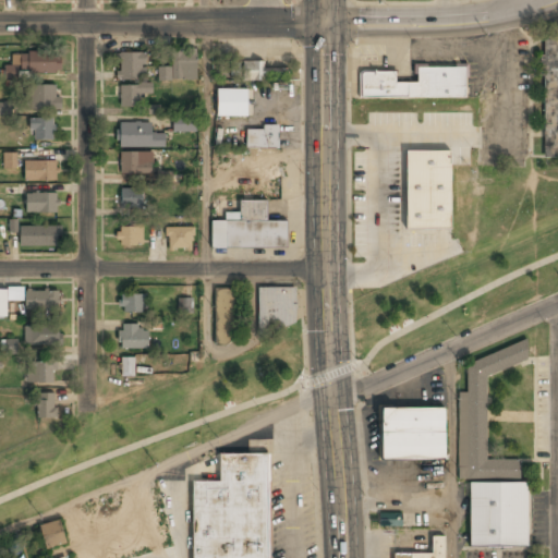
[(542,158),(557,158),(557,36),(542,36),(542,158)]
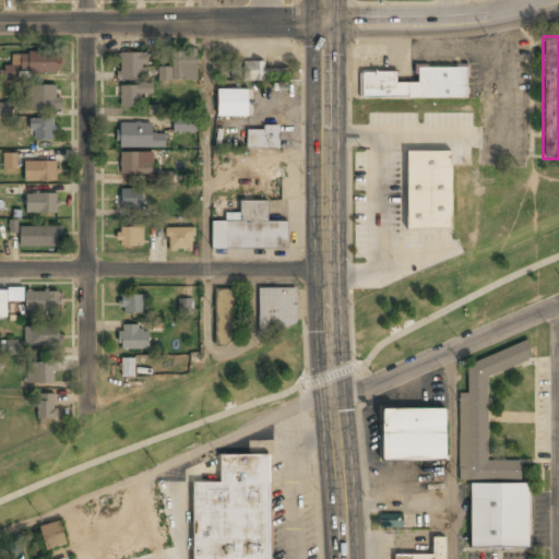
[(198,81),(198,50),(173,50),(173,69),(158,69),(158,81),(198,81)]
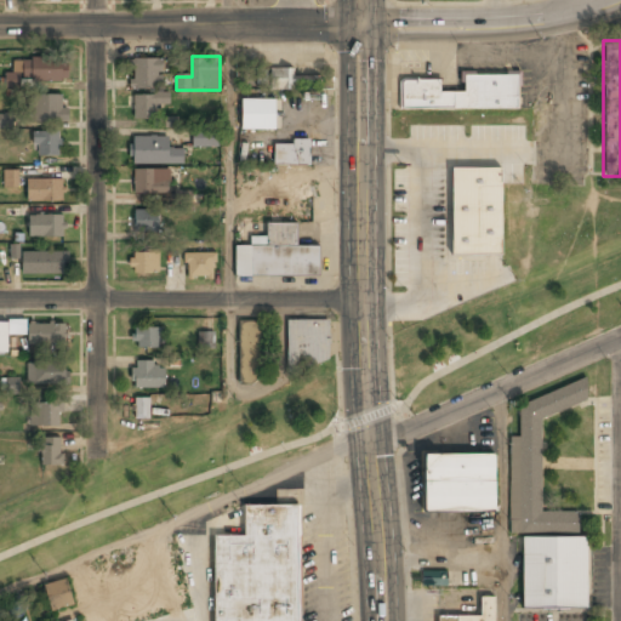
[(67,58),(23,58),(23,81),(67,81),(67,58)]
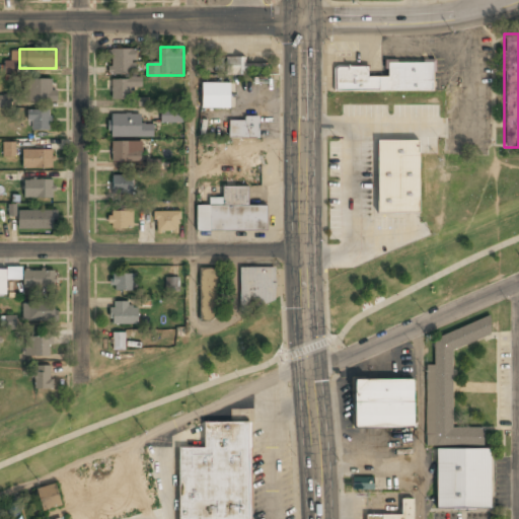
[(110,49),(110,74),(136,74),(136,49),(110,49)]
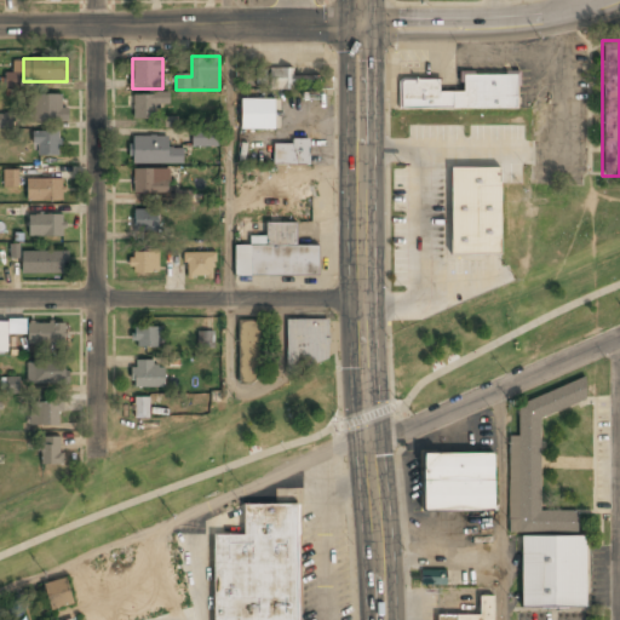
[(317,76),(294,76),(294,68),(270,68),(270,89),(317,89),(317,76)]
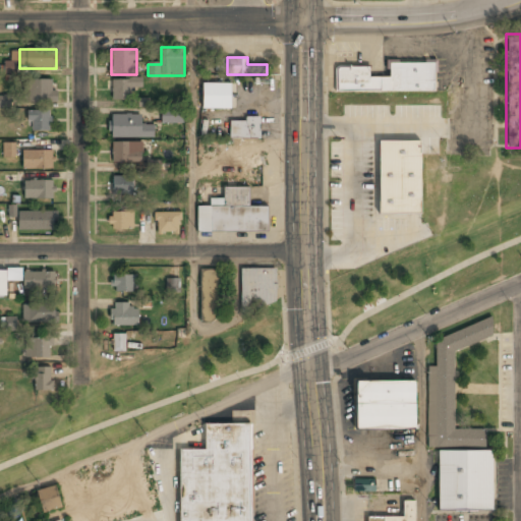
[(389,62),(389,76),(369,76),(369,66),(335,66),(335,93),(437,93),(436,62),(389,62)]
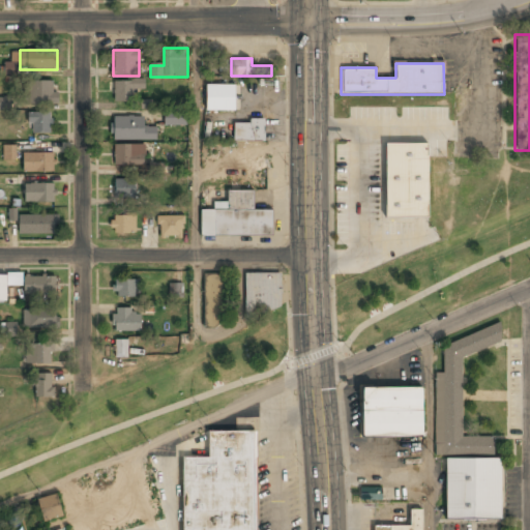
[(56,81),(28,81),(28,105),(56,105),(56,81)]
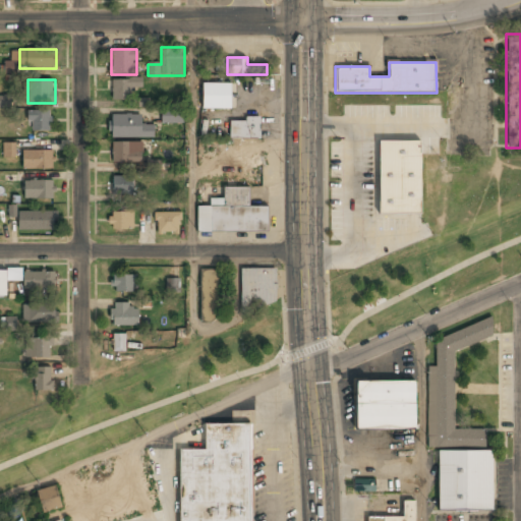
[(130,101),(130,88),(141,88),(141,79),(112,79),(112,101),(130,101)]
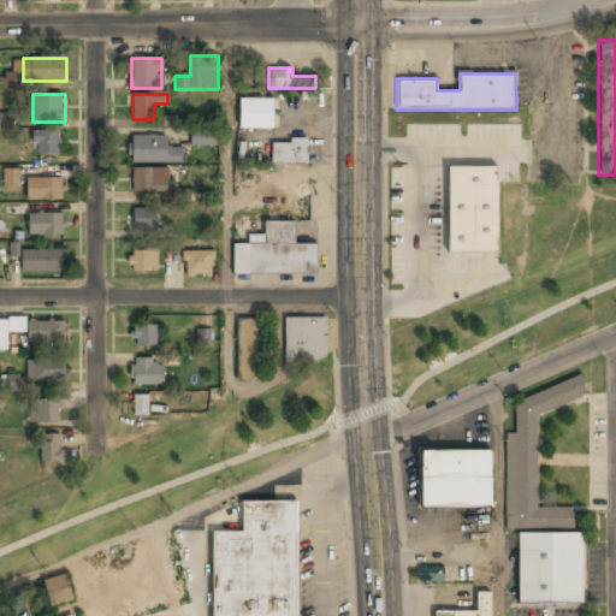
[(240,129),(274,129),(274,99),(240,99),(240,129)]
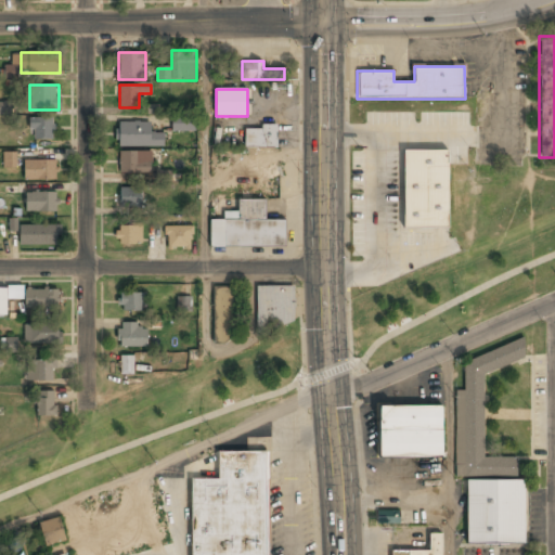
[(0,113),(11,113),(11,102),(0,102),(0,113)]
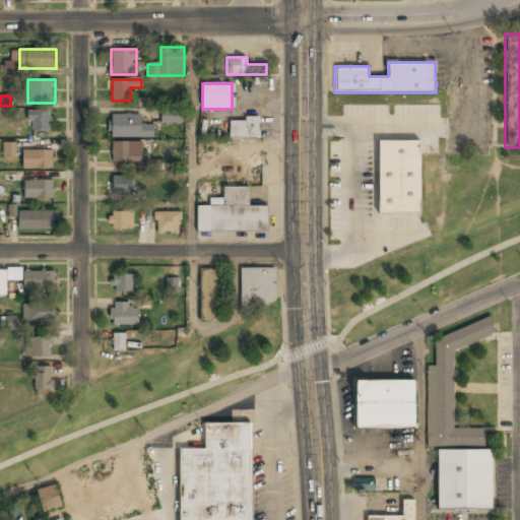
[(51,131),(51,110),(29,110),(29,131),(51,131)]
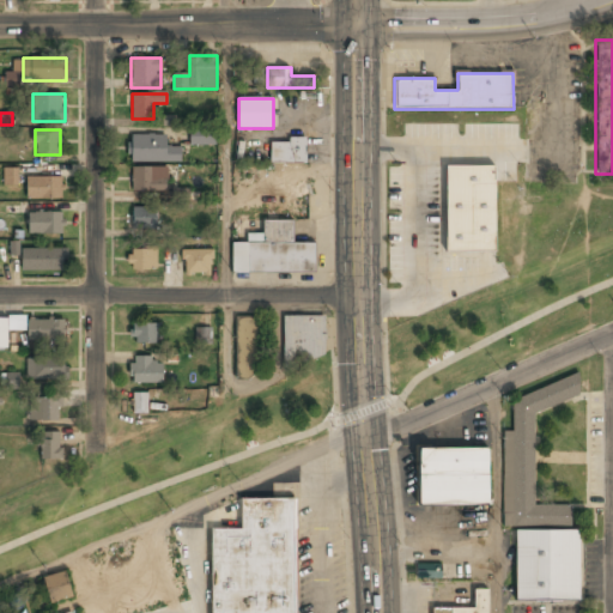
[(190,145),(216,145),(216,131),(190,131),(190,145)]
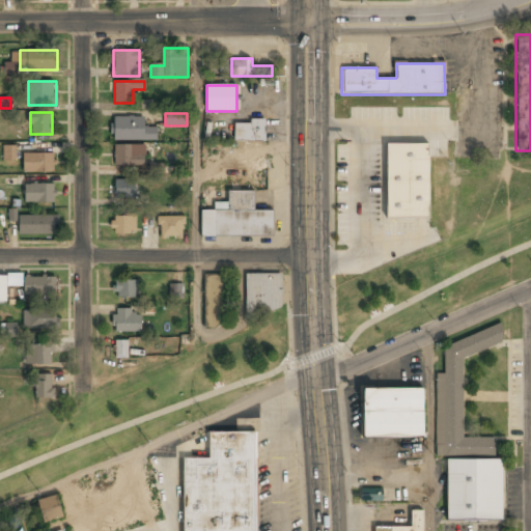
[(144,117),(113,117),(113,140),(156,140),(156,128),(144,128),(144,117)]
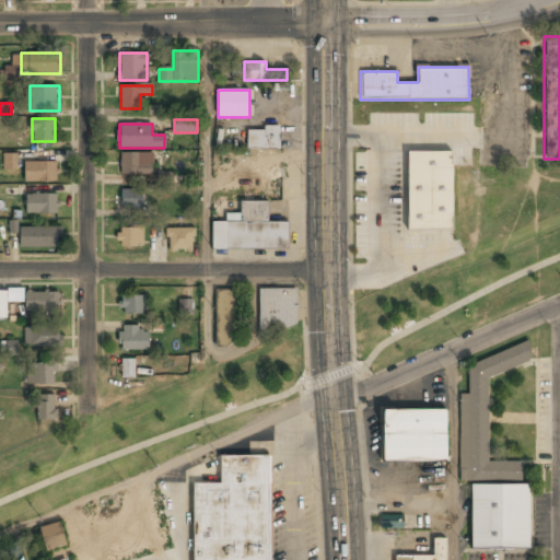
[(247,150),(280,150),(280,127),(247,127),(247,150)]
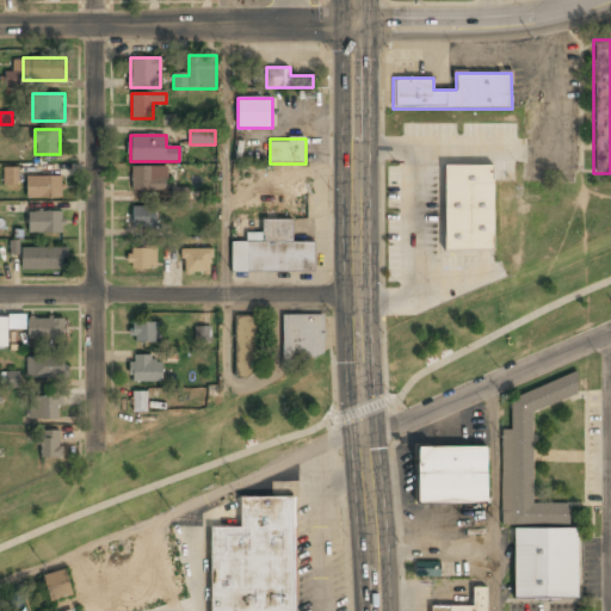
[(166,191),(166,166),(131,166),(131,191),(166,191)]
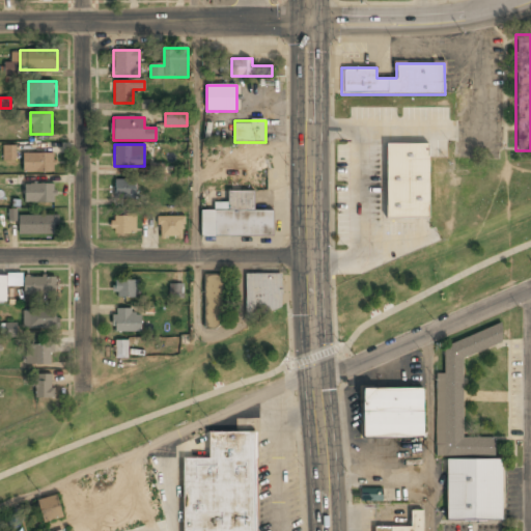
[(383,219),(382,144),(425,144),(426,219),(383,219)]
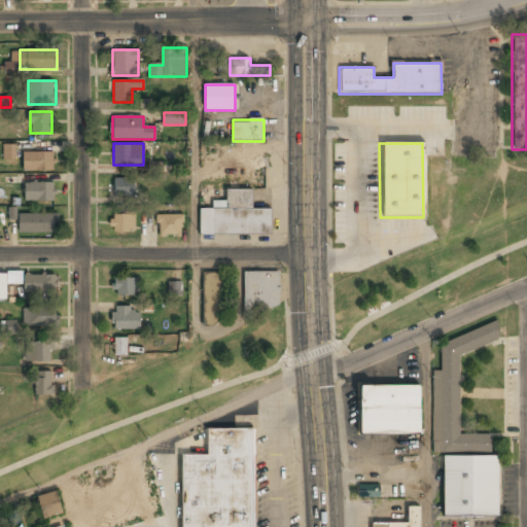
[(15,160),(13,145),(3,146),(5,161),(15,160)]
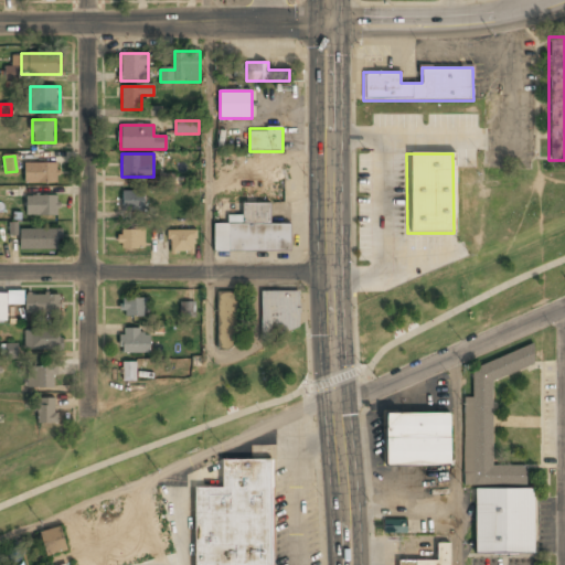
[(24,183),(57,183),(57,163),(24,163),(24,183)]
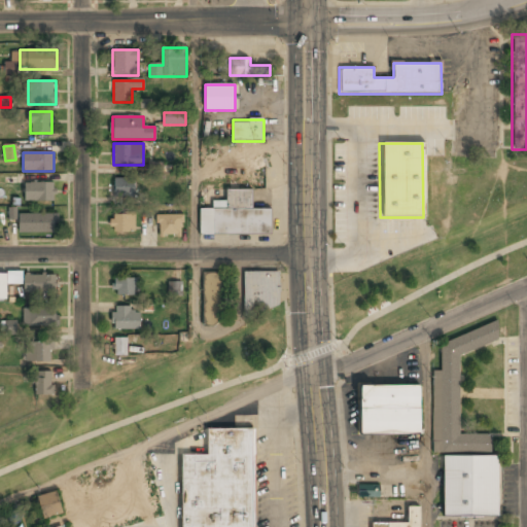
[(162,162),(147,162),(147,176),(161,176),(162,162)]
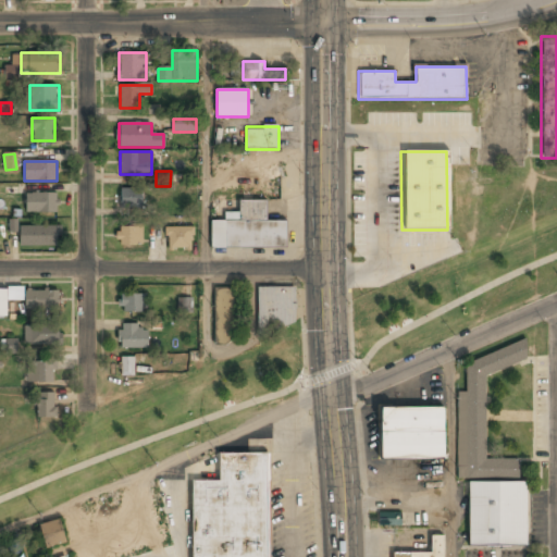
[(143,188),(121,188),(121,208),(143,208),(143,188)]
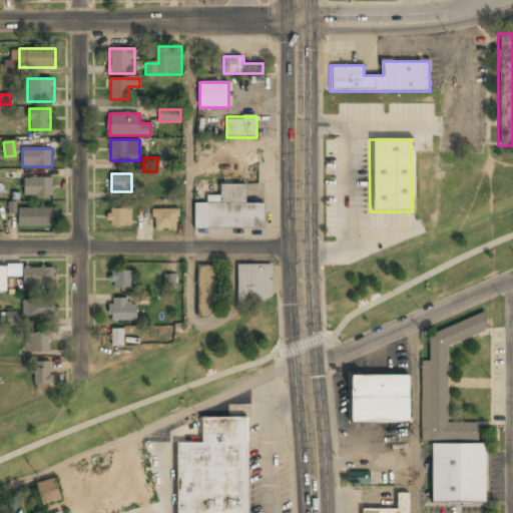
[(54,195),(54,178),(24,178),(24,195),(54,195)]
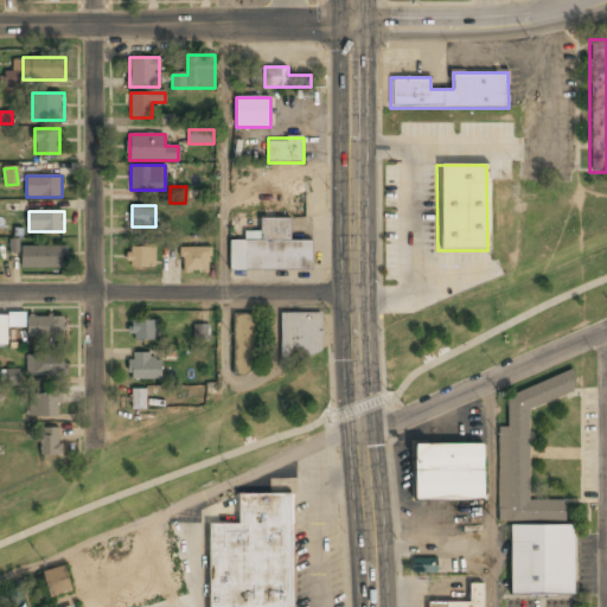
[(312,272),(312,241),(291,241),(291,218),(261,217),(261,230),(246,230),(246,240),(230,240),(230,270),(312,272)]
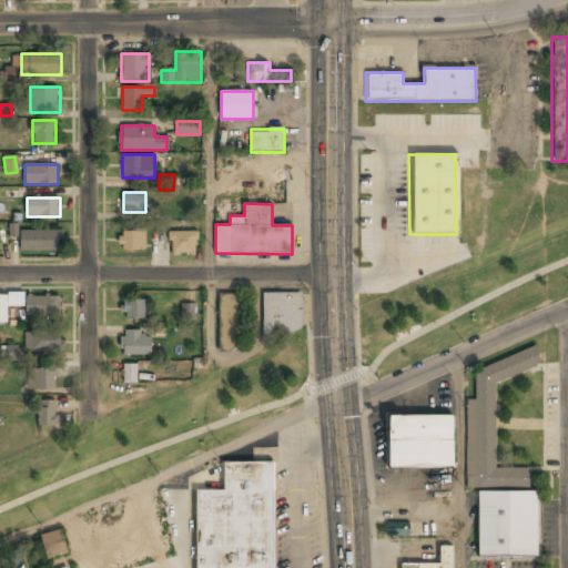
[(62,250),(62,230),(21,230),(21,250),(62,250)]
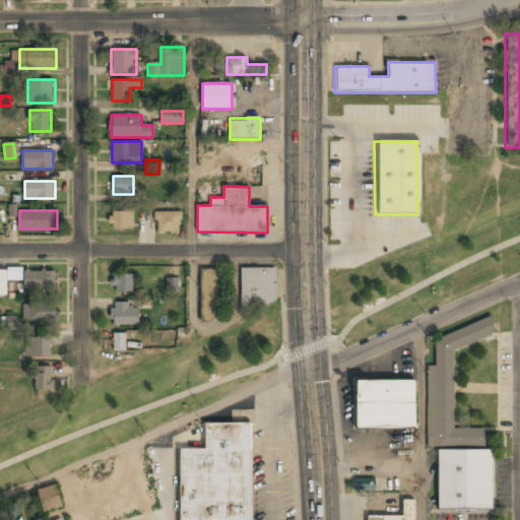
[(109,229),(133,229),(133,210),(109,210),(109,229)]
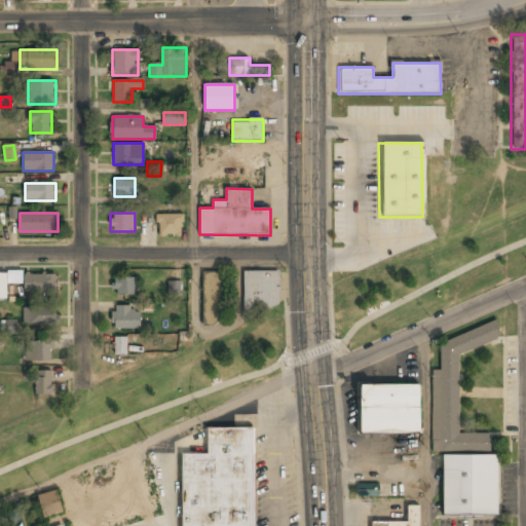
[(181,215),(157,215),(157,236),(181,236),(181,215)]
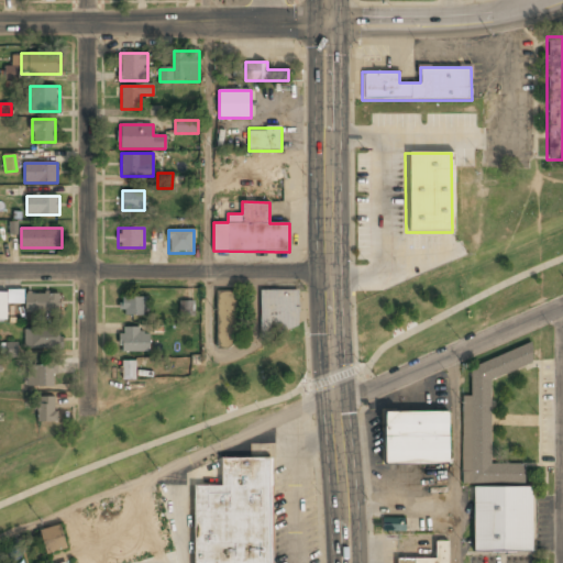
[(0,290),(0,319),(7,320),(7,304),(23,304),(23,291),(0,290)]
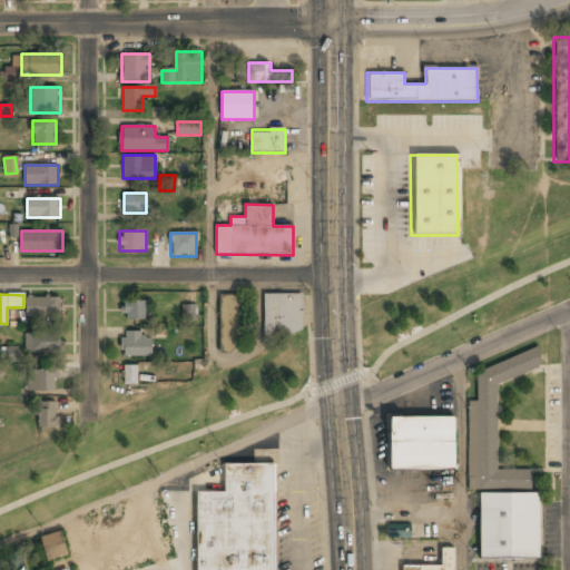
[(219,353),(239,353),(239,294),(219,294),(219,353)]
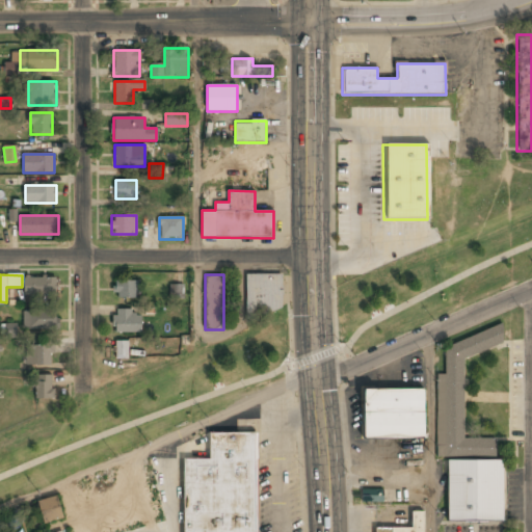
[(282,274),(245,274),(245,314),(282,314),(282,274)]
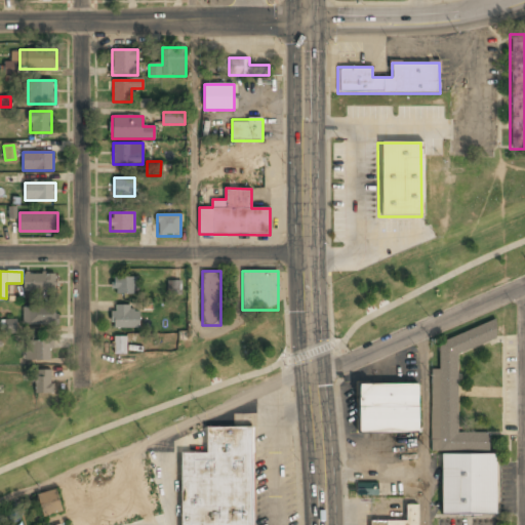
[(55,290),(55,273),(25,273),(25,290),(55,290)]
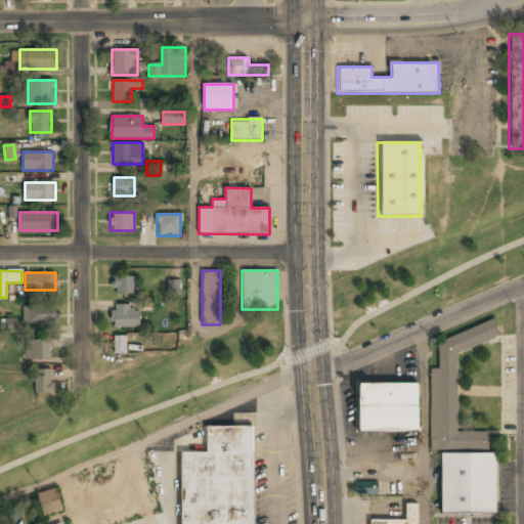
[(112,276),(112,294),(136,294),(136,276),(112,276)]
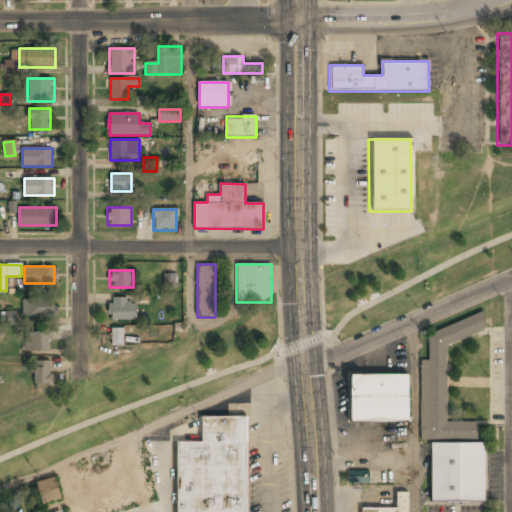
[(176,274),(163,274),(164,288),(177,288),(176,274)]
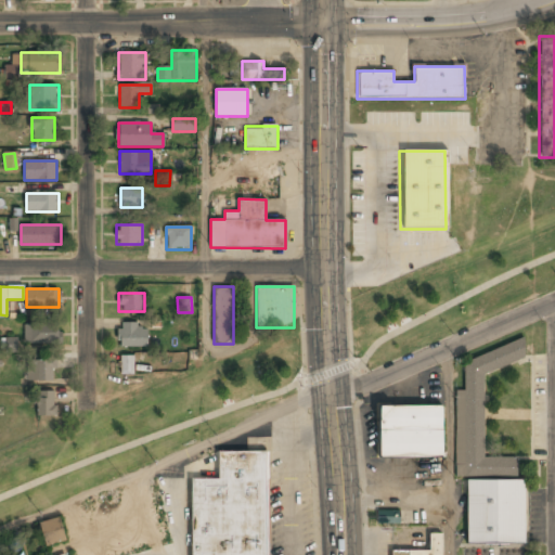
[(147,347),(147,323),(118,323),(118,347),(147,347)]
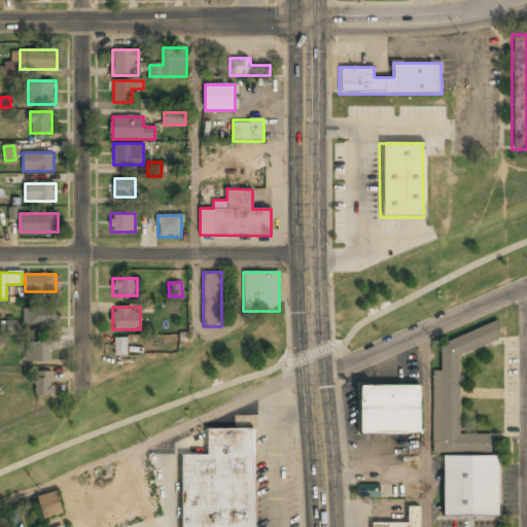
[(24,326),(58,326),(58,308),(24,308),(24,326)]
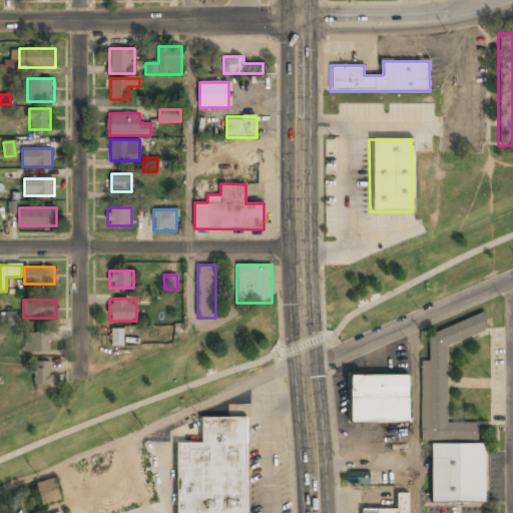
[(16,313),(2,313),(2,326),(15,326),(16,313)]
